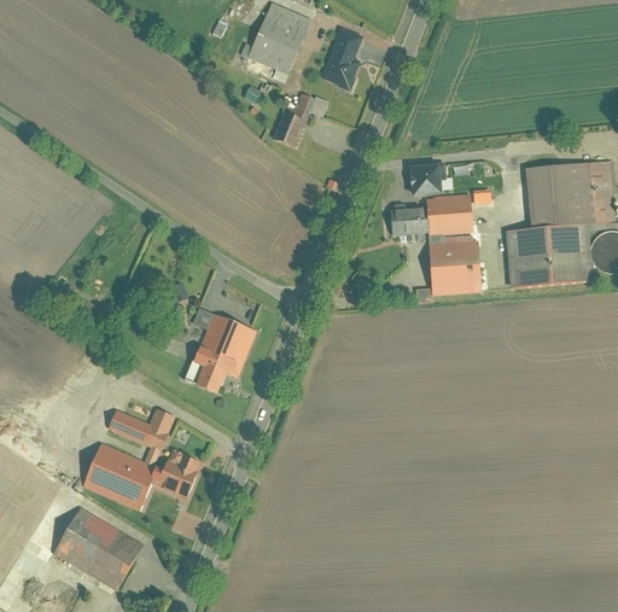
[(313,17),(272,0),(244,66),(285,83),(313,17)]
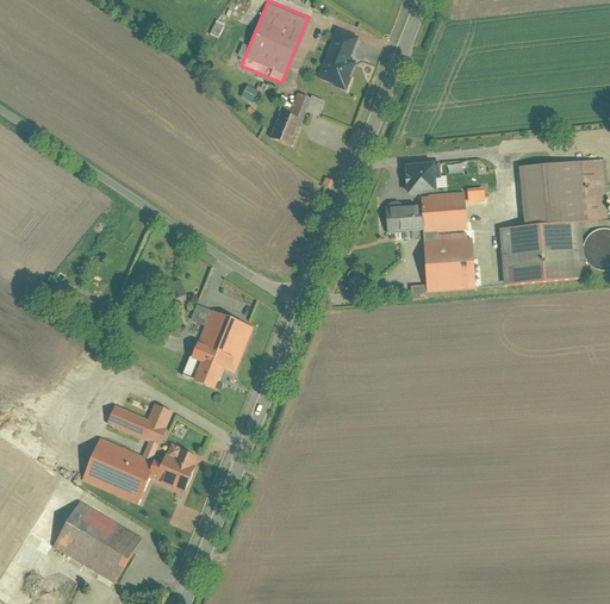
[(209,30),(217,33),(224,20),(216,16),(209,30)]
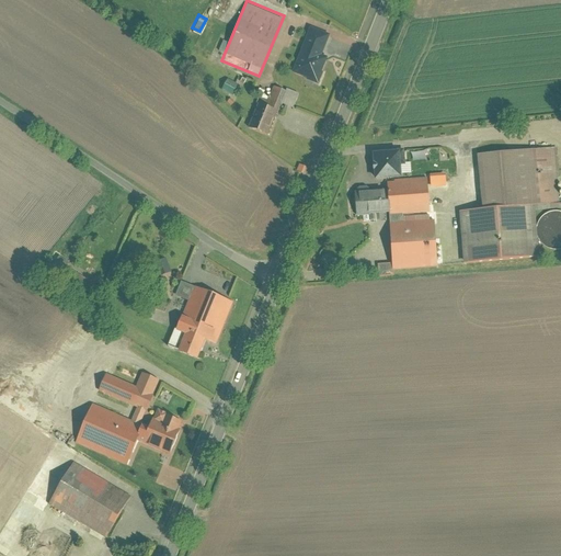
[(330,32),(310,24),(293,70),(307,76),(306,78),(318,82),(329,55),(322,53),(330,32)]
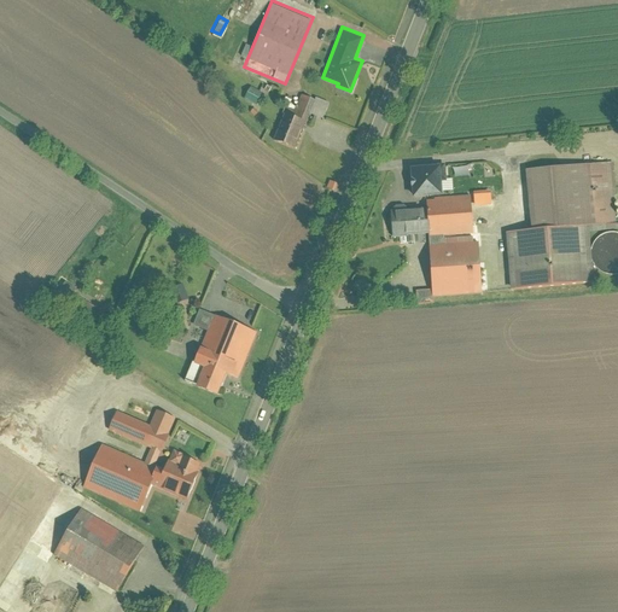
[(249,82),(242,93),(254,100),(260,88),(249,82)]
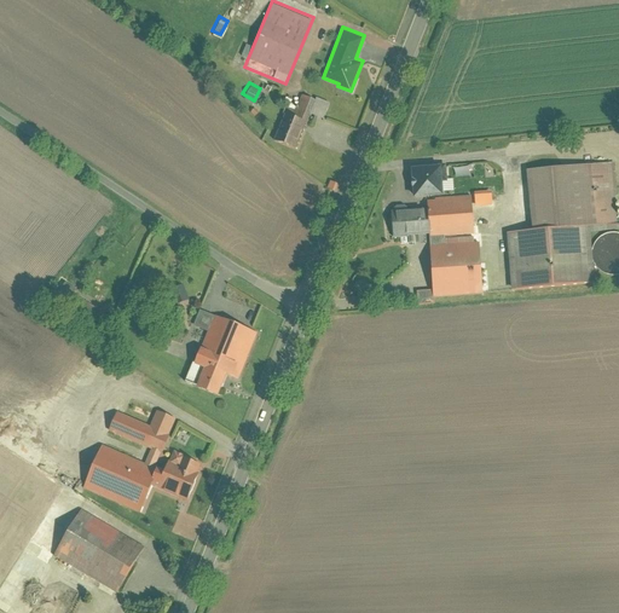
[(284,111),(272,139),(295,149),(314,99),(302,94),(294,115),(284,111)]
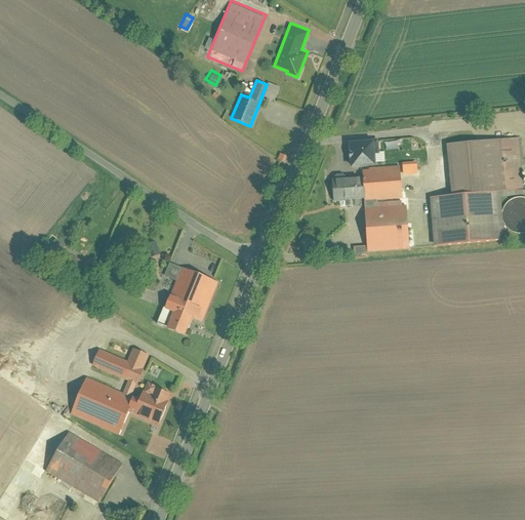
[(519,136),(446,143),(450,194),(500,190),(524,188),(519,136)]
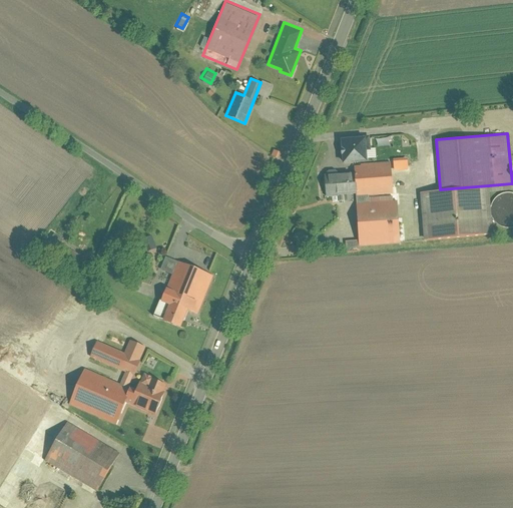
[(366,136),(341,138),(343,163),(360,162),(368,161),(366,136)]
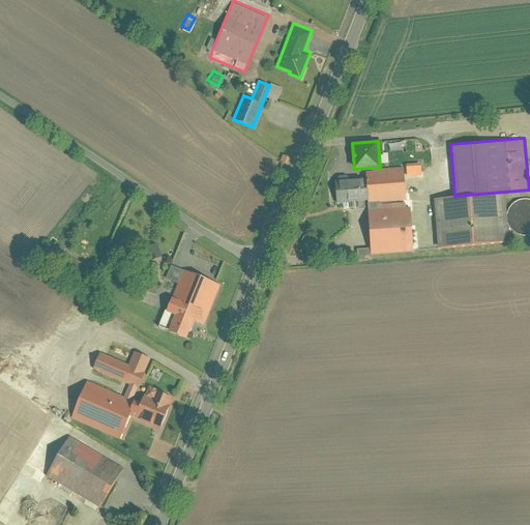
[(431,148),(401,150),(402,165),(403,170),(432,168),(431,148)]
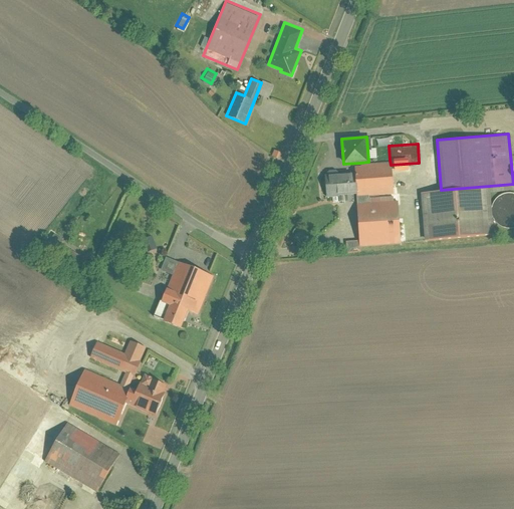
[(390,160),(368,162),(360,163),(360,165),(354,165),(354,170),(356,193),(356,197),(391,194),(390,191),(394,190),(391,165),(390,160)]
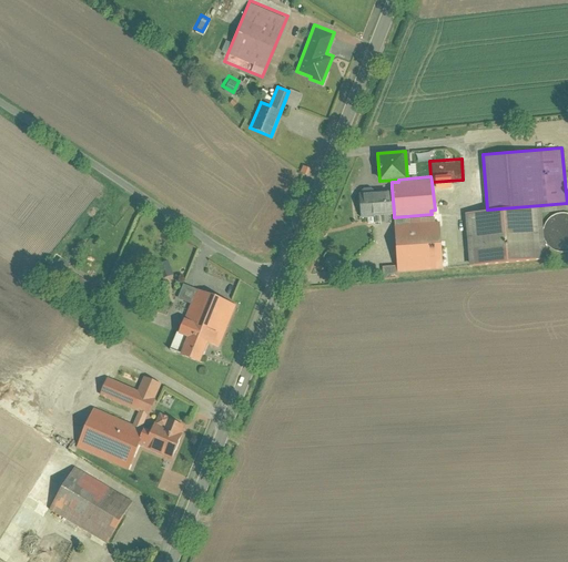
[(392,187),(358,190),(361,217),(373,216),(374,221),(384,220),(384,214),(394,213),(392,187)]
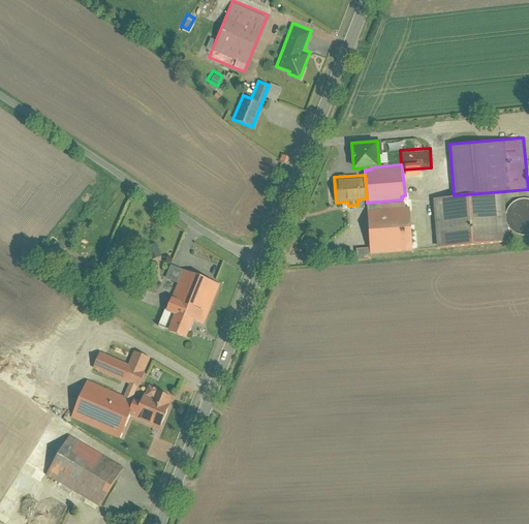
[(454,195),(433,197),(437,247),(508,240),(504,191),(454,195)]
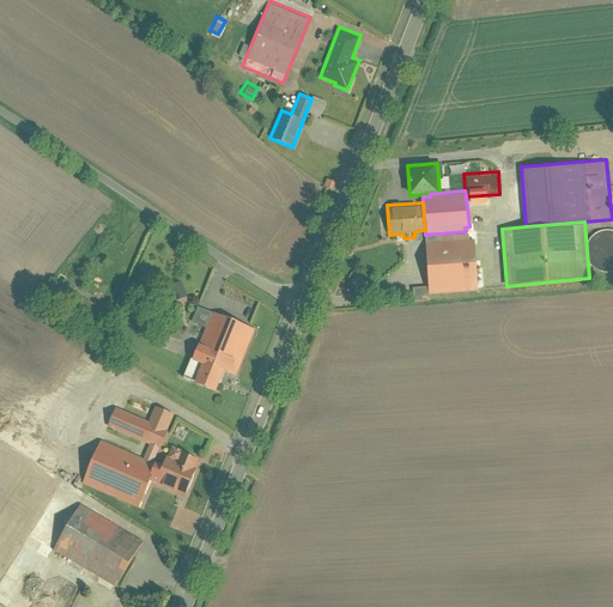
[(466,231),(425,235),(430,292),(478,289),(474,237),(469,237),(468,231),(466,231)]
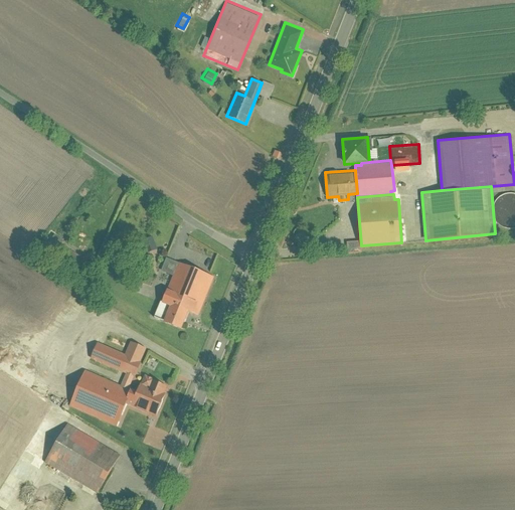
[(153,232),(139,235),(142,248),(156,245),(153,232)]
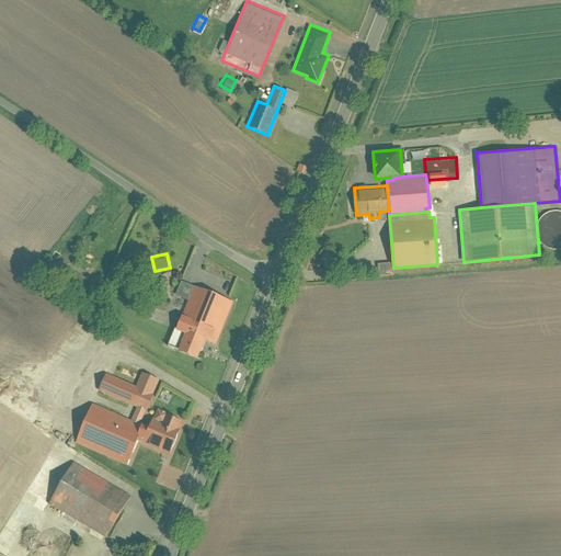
[(232,297),(193,282),(174,329),(184,333),(178,349),(197,356),(205,338),(216,339),(232,297)]
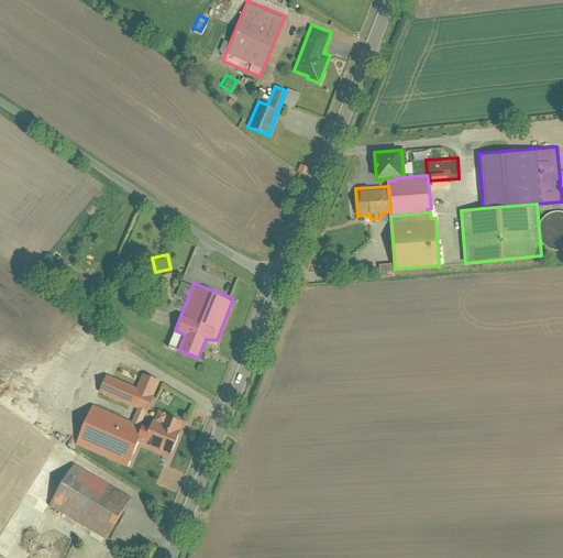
[(132,417),(92,401),(75,442),(130,466),(139,444),(173,458),(189,418),(153,403),(156,395),(154,394),(161,380),(142,372),(136,385),(106,373),(98,392),(136,407),(132,417)]
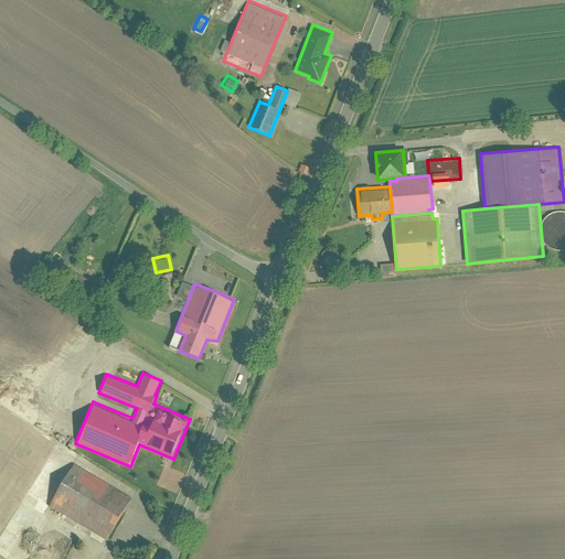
[(132,495),(72,462),(48,506),(107,539),(132,495)]
